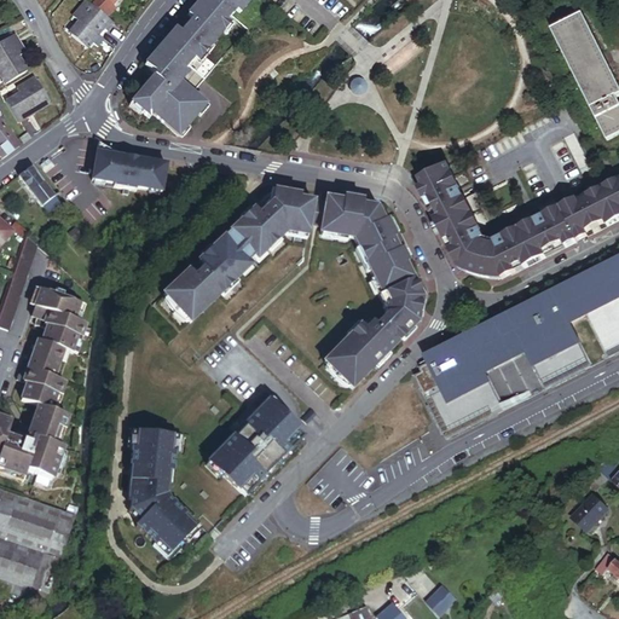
[(103,0),(98,0),(92,9),(108,21),(116,11),(111,7),(103,0)]
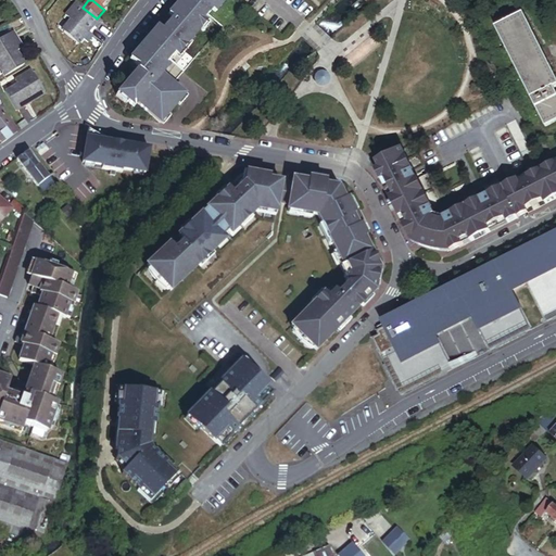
[(136,103),(159,123),(165,114),(166,115),(177,103),(176,102),(182,93),(162,75),(168,67),(165,65),(174,55),(177,58),(205,23),(203,21),(211,10),(215,13),(225,0),(180,0),(168,15),(172,19),(162,30),(158,27),(129,60),(138,67),(117,92),(127,101),(126,102),(133,108),(136,103)]
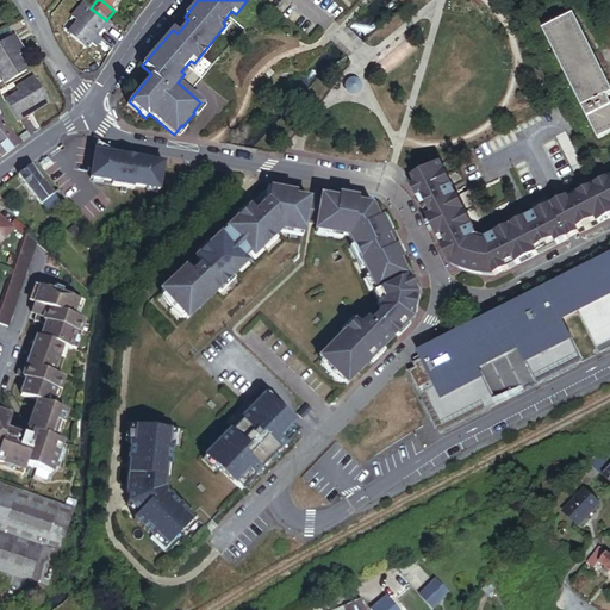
[(91,8),(83,2),(70,18),(79,24),(69,36),(85,49),(101,30),(104,32),(111,25),(106,20),(91,8)]
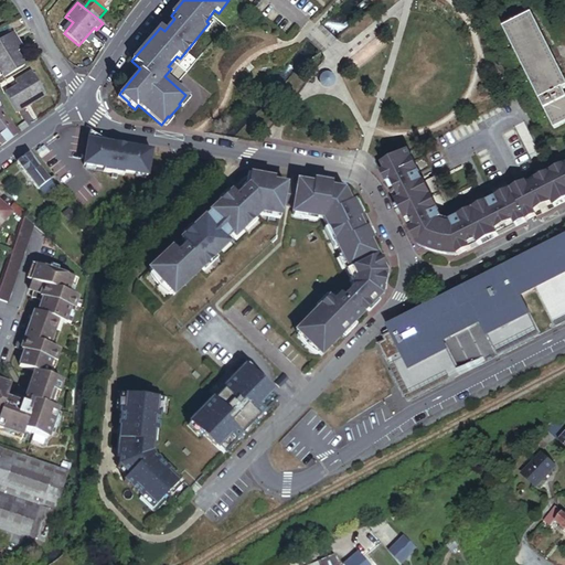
[(564,87),(531,18),(503,32),(553,132),(564,126),(564,87)]
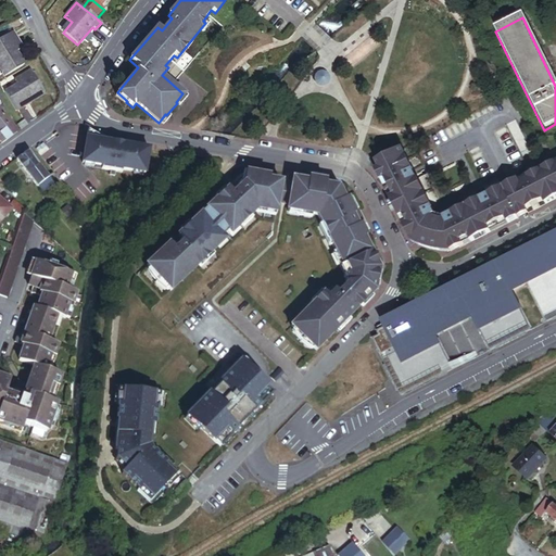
[(0,74),(3,79),(23,67),(15,54),(21,51),(11,35),(0,40),(0,74)]
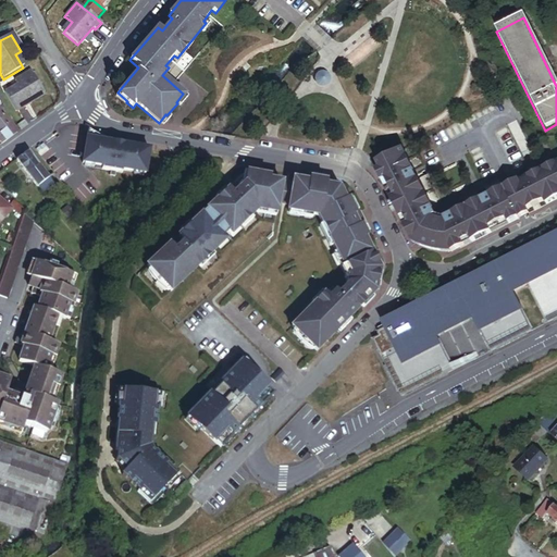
[(3,96),(14,114),(44,98),(31,74),(13,84),(16,88),(3,96)]
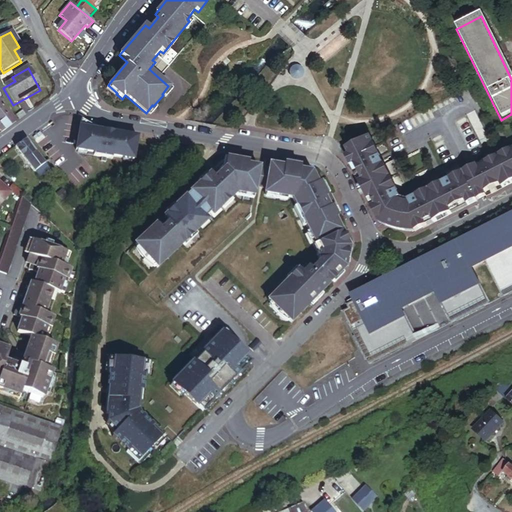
[(483,89),(474,94),(482,111),(491,107),(483,89)]
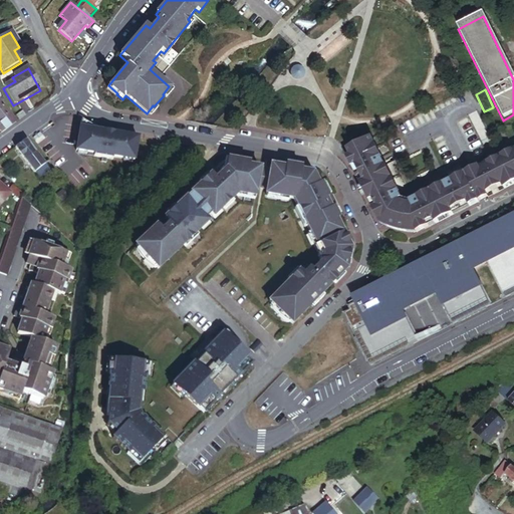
[(0,135),(0,136),(17,123),(0,102),(0,135)]
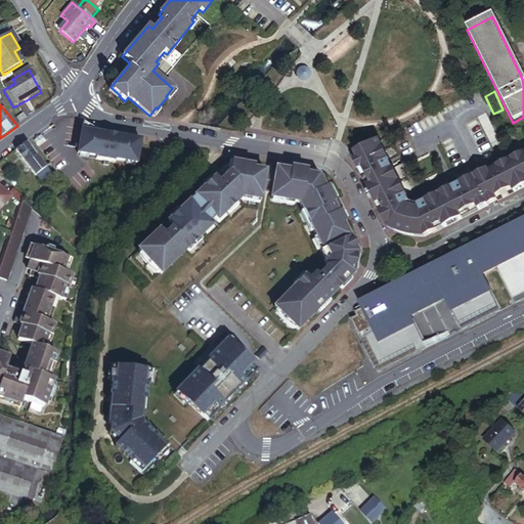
[(27,120),(24,116),(17,120),(20,124),(27,120)]
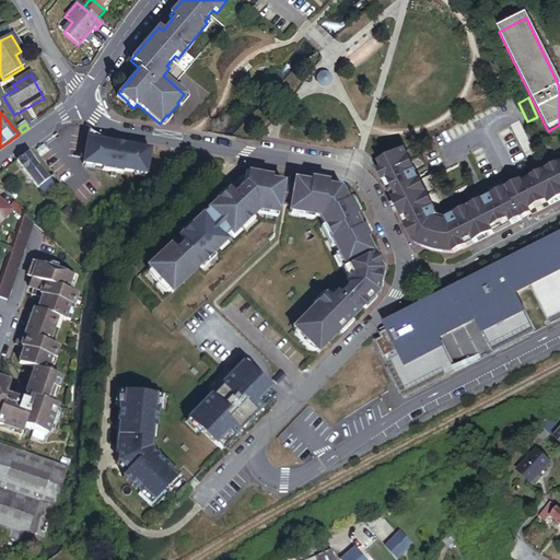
[(144,176),(149,151),(123,147),(121,153),(109,151),(111,144),(105,143),(106,141),(86,130),(81,165),(83,165),(93,167),(101,168),(101,172),(109,173),(108,177),(114,178),(115,174),(120,175),(121,172),(132,174),(142,175),(144,176)]
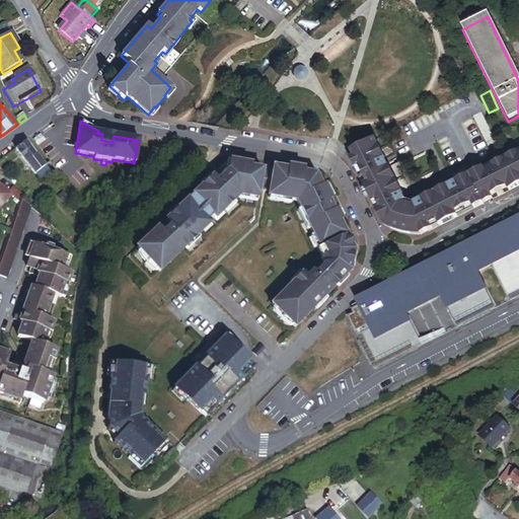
[(113,142),(114,136),(102,134),(101,140),(113,142)]
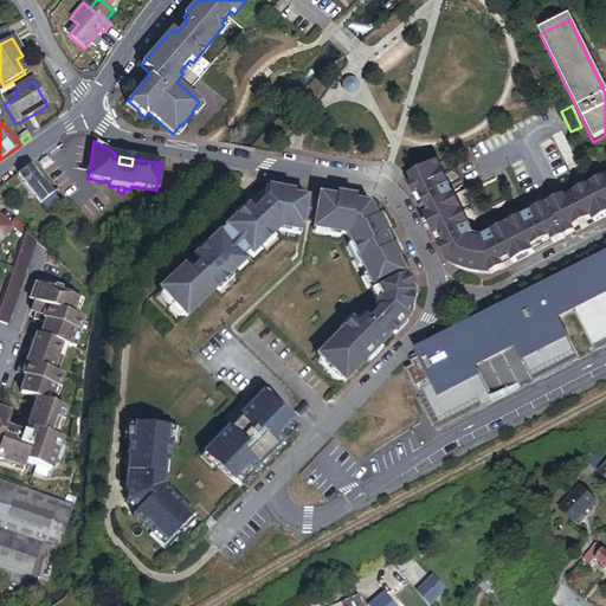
[(471,227),(455,195),(453,195),(449,188),(450,187),(438,163),(408,178),(412,185),(408,187),(414,198),(418,195),(429,214),(424,217),(434,237),(439,234),(455,265),(456,265),(461,265),(465,266),(470,268),(476,270),(481,272),(483,274),(511,259),(514,264),(535,253),(533,249),(552,239),(554,244),(575,233),(574,229),(593,219),(594,224),(605,217),(605,178),(605,176),(572,193),(573,194),(565,199),(565,197),(530,213),(532,214),(523,219),(523,217),(491,233),(491,234),(484,238),(474,234),(470,227),(471,227)]
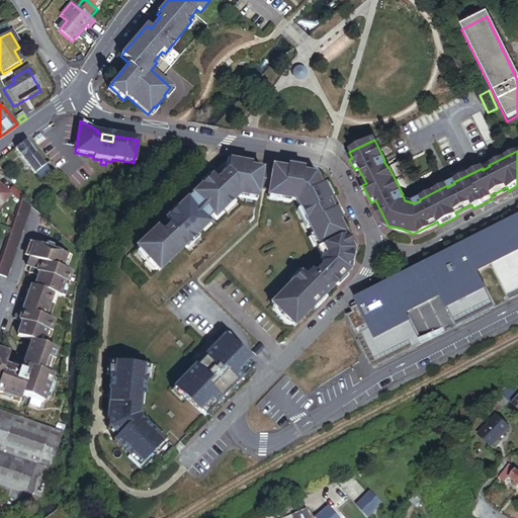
[(26,143),(15,151),(32,176),(34,175),(38,181),(49,174),(26,143)]
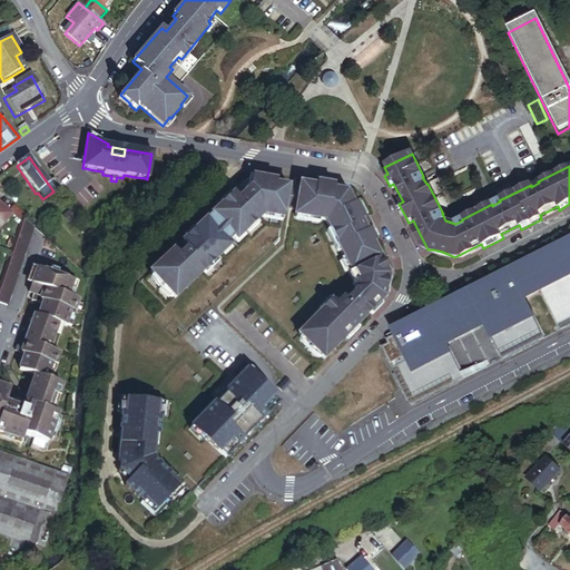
[(242,183),(149,273),(174,298),(263,214),(282,216),(283,209),(286,188),(274,185),(274,183),(251,178),(249,184),(242,183)]
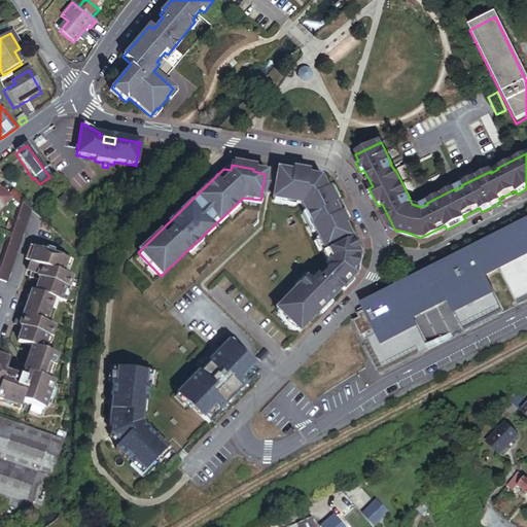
[(291,171),(277,169),(276,175),(272,196),(271,199),(301,203),(328,258),(325,260),(329,268),(320,277),(317,275),(312,280),(308,277),(276,308),(301,332),(356,275),(355,268),(355,264),(356,260),(359,255),(346,229),(348,227),(343,216),(346,215),(339,202),(337,203),(328,188),(326,189),(320,177),(308,175),(309,170),(292,167),(291,171)]
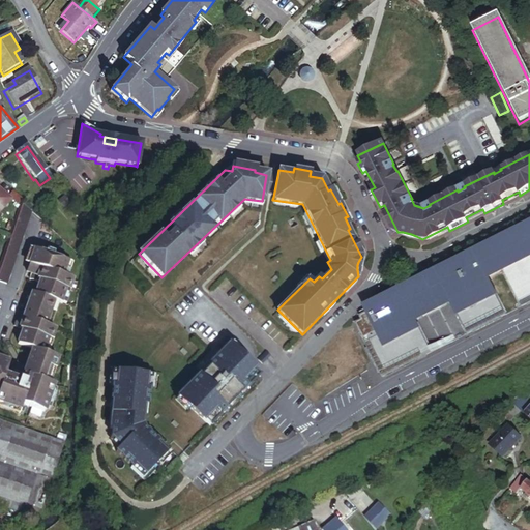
[(375,187),(365,171),(362,173),(371,189),(375,187)]
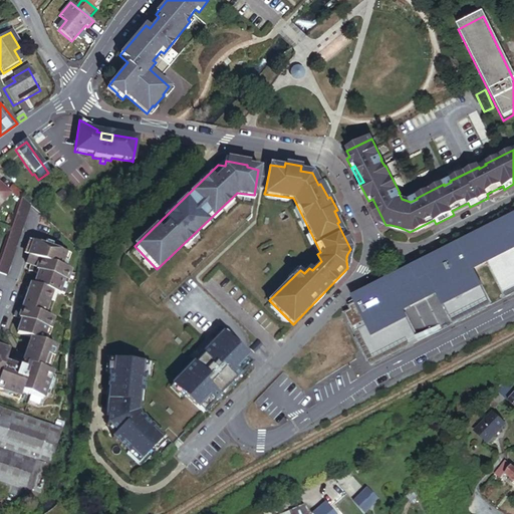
[(269,171),(258,170),(255,189),(265,191),(269,171)]
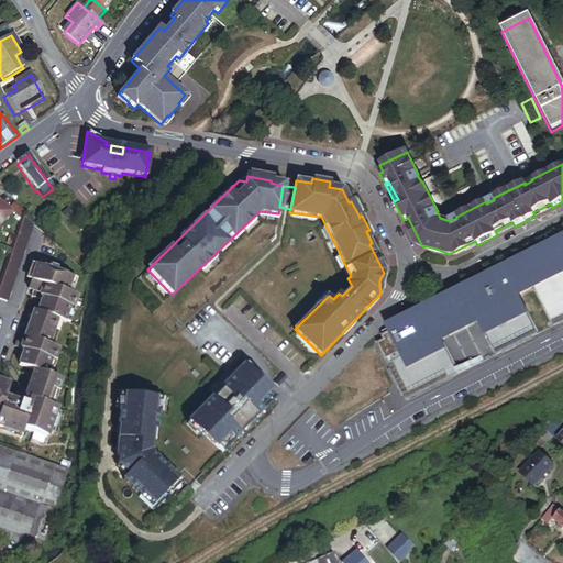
[(72,201),(63,188),(56,192),(66,206),(72,201)]
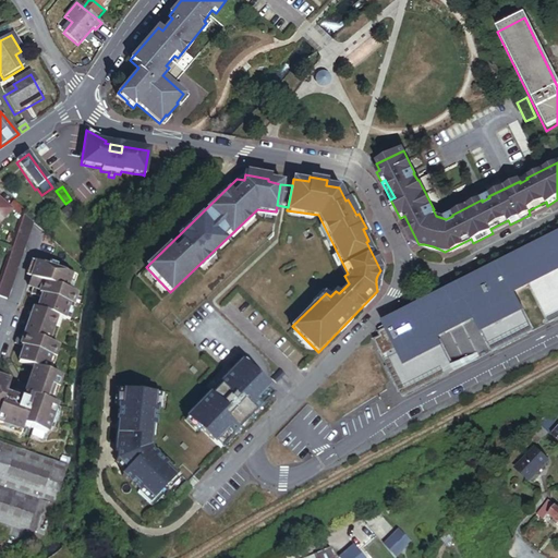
[(0,226),(13,211),(9,208),(0,199),(0,226)]
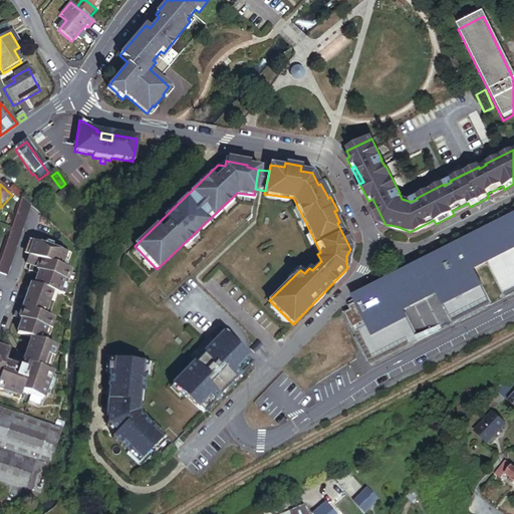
[(488,198),(504,190),(503,186),(487,194),(488,198)]
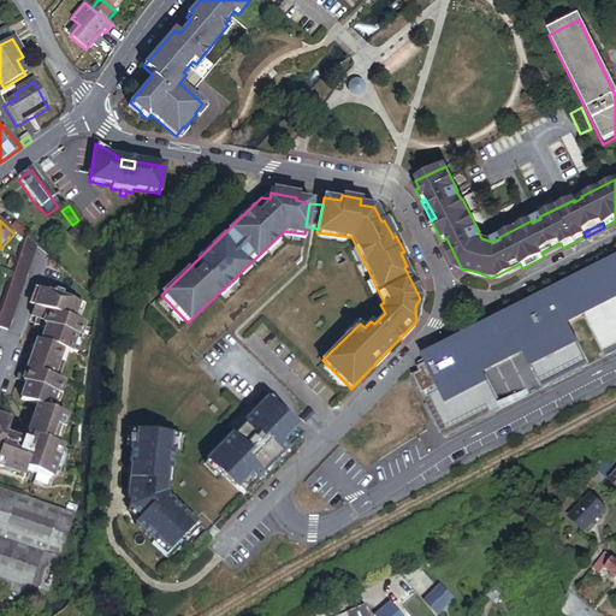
[(15,224),(10,230),(15,234),(21,238),(25,234),(15,224)]
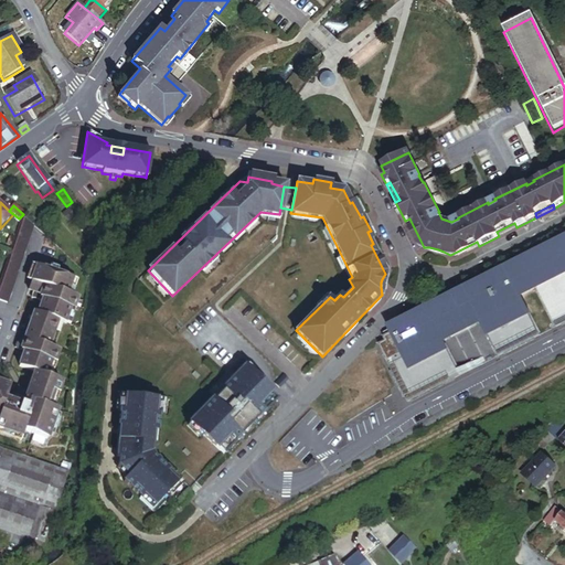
[(22,216),(0,281),(0,300),(7,304),(33,227),(22,216)]
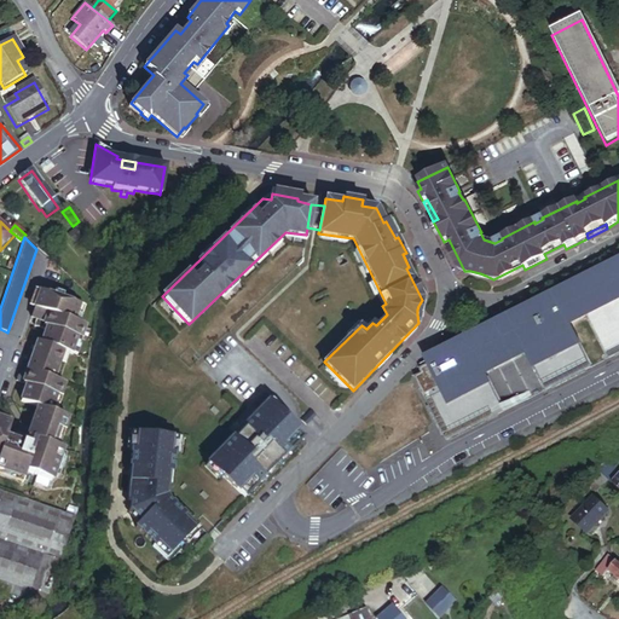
[(464,271),(449,239),(444,242),(450,254),(458,271),(462,271),(464,271)]
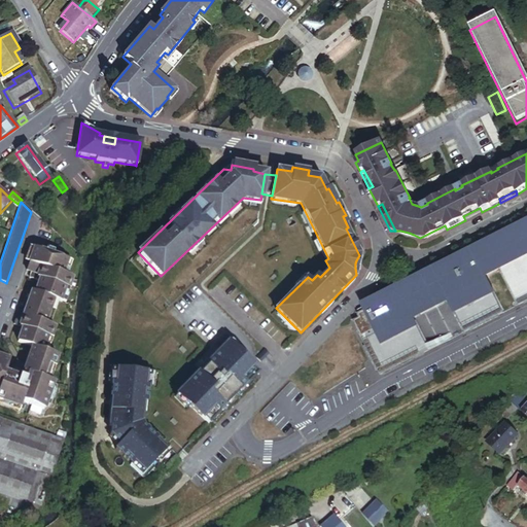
[(465,220),(482,212),(480,208),(463,216),(465,220)]
